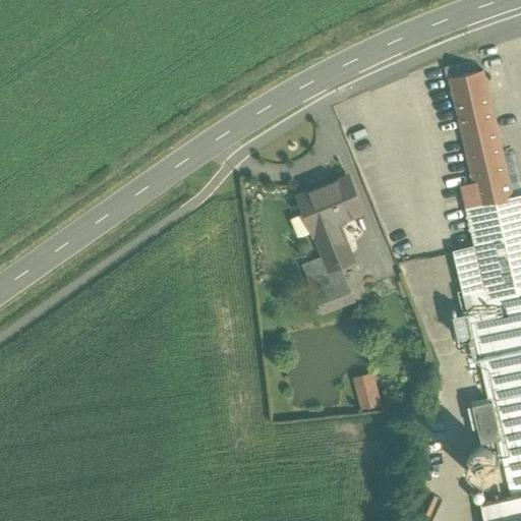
[(513,498),(520,496),(520,194),(514,196),(484,71),(460,76),(457,65),(445,68),(448,80),(450,79),(474,185),(461,187),(468,214),(475,247),(456,252),(466,293),(469,292),(473,310),(452,315),(461,354),(478,351),(489,402),(473,406),(481,444),(499,440),(513,498)]
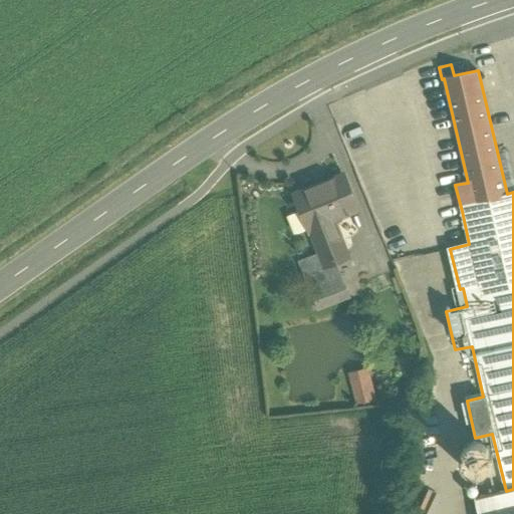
[(310,228),(333,219),(357,209),(343,175),(342,175),(342,176),(317,186),(317,185),(294,194),(309,229),(310,228)]
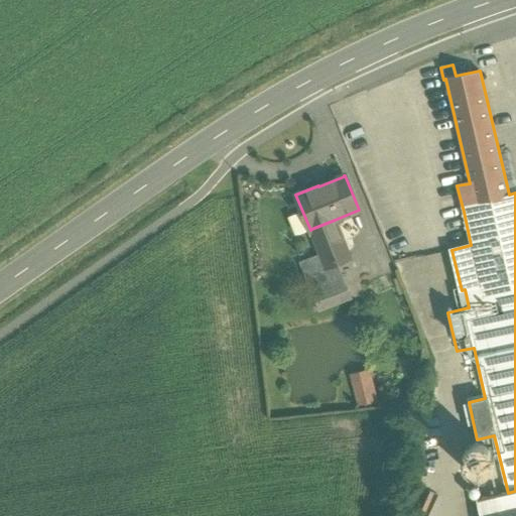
[(335,220),(311,229),(321,253),(299,262),(316,302),(349,290),(338,263),(350,258),(335,220)]
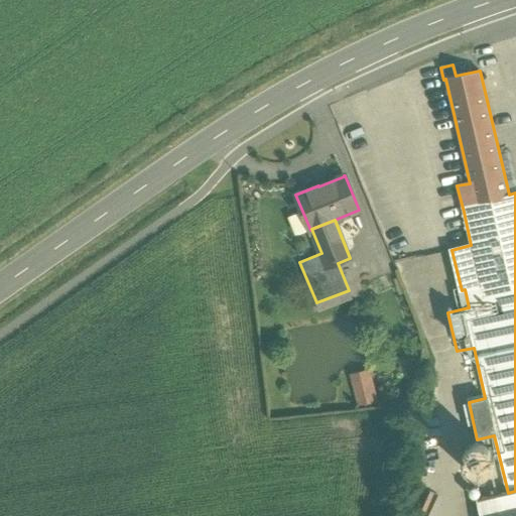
[(485,448),(482,446),(477,445),(471,445),(466,447),(462,452),(460,457),(460,460),(460,466),(462,471),(468,476),(474,477),(482,476),(486,473),(489,469),(491,464),(491,458),(489,453),(485,448)]
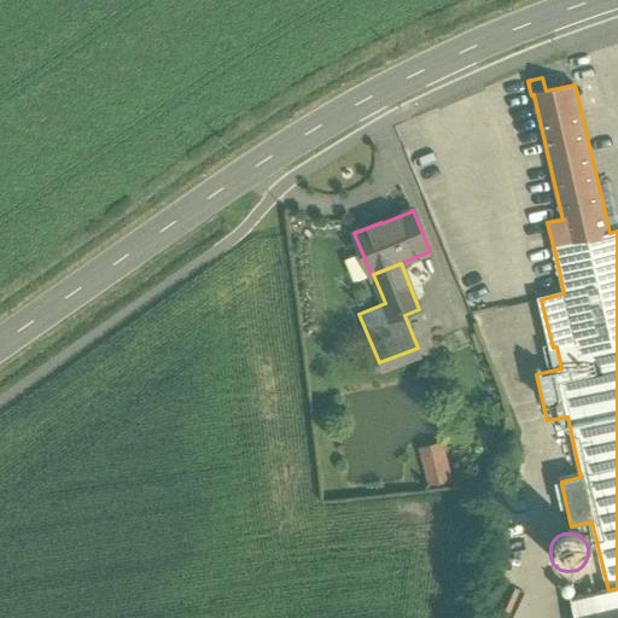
[(617,617),(617,588),(608,590),(572,599),(577,617),(617,617)]
